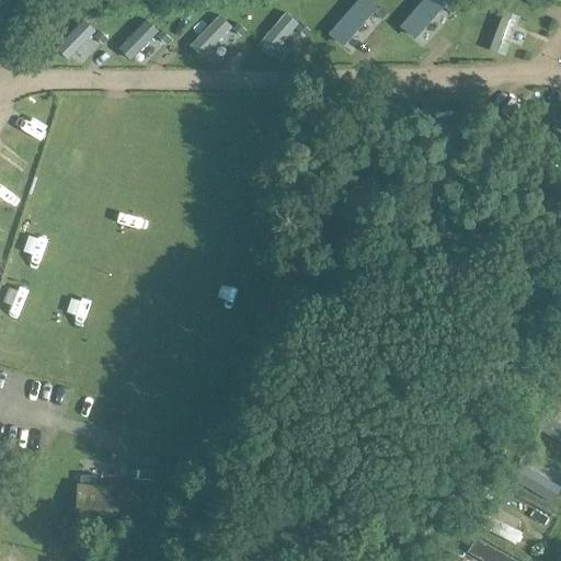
[(365,0),(359,0),(328,35),(342,48),(376,9),(365,0)]
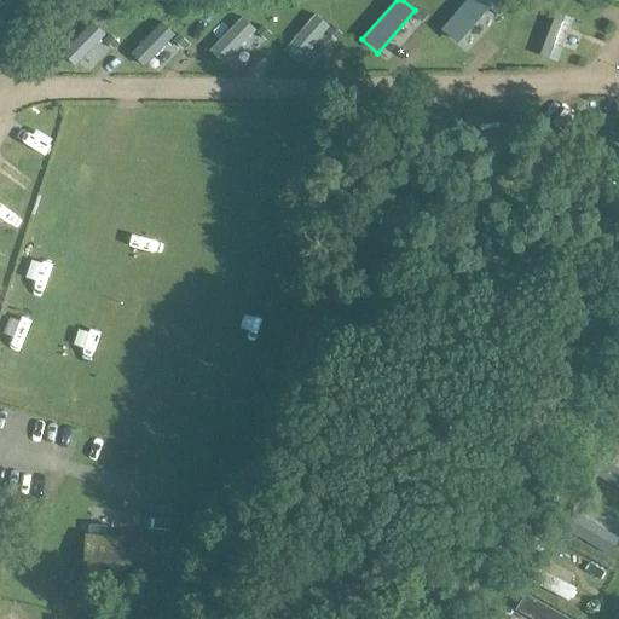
[(486,0),(468,0),(439,34),(455,48),(492,5),(486,0)]
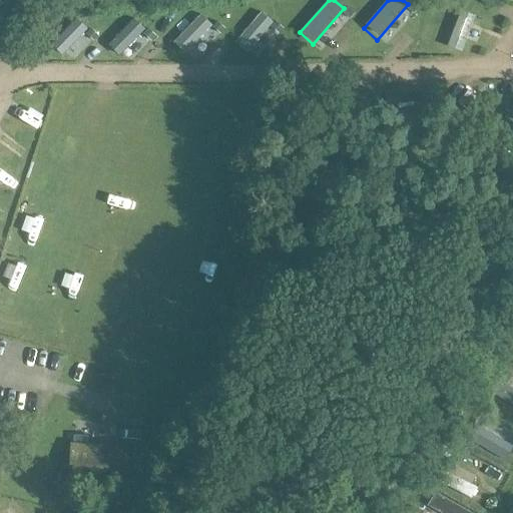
[(461,11),(446,47),(462,53),(475,15),(461,11)]
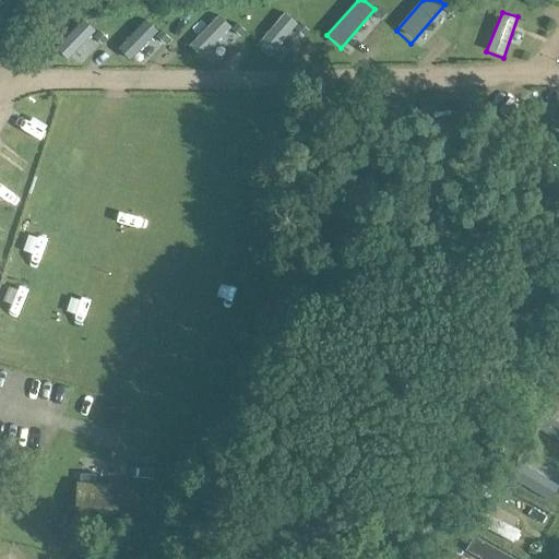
[(285,14),(258,47),(271,57),(298,26),(285,14)]
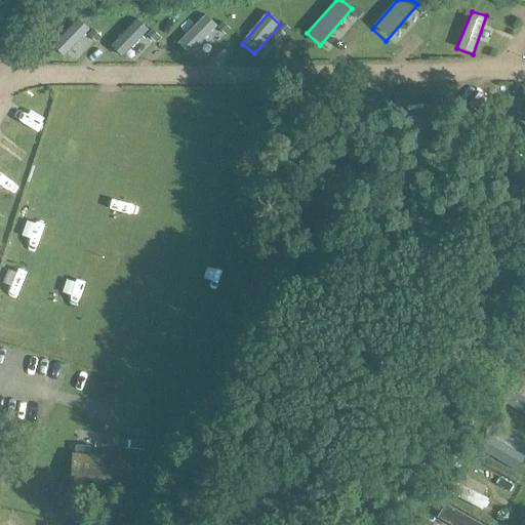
[(206,15),(176,45),(190,54),(217,27),(206,15)]
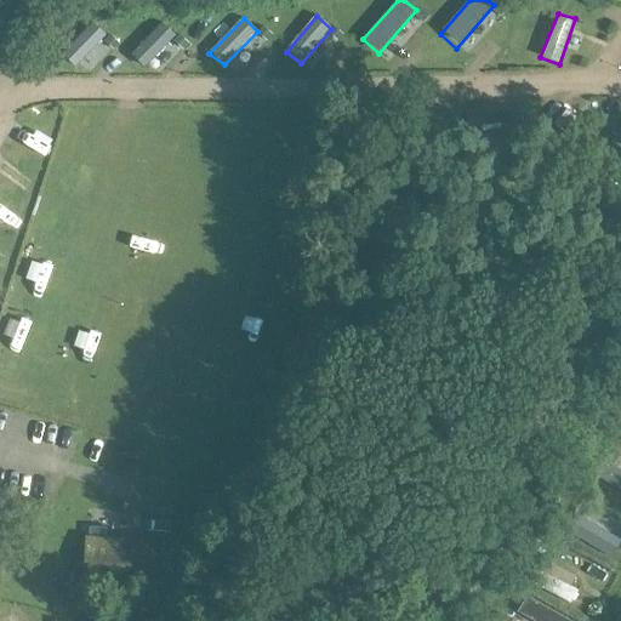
[(93,23),(62,52),(77,67),(107,35),(93,23)]
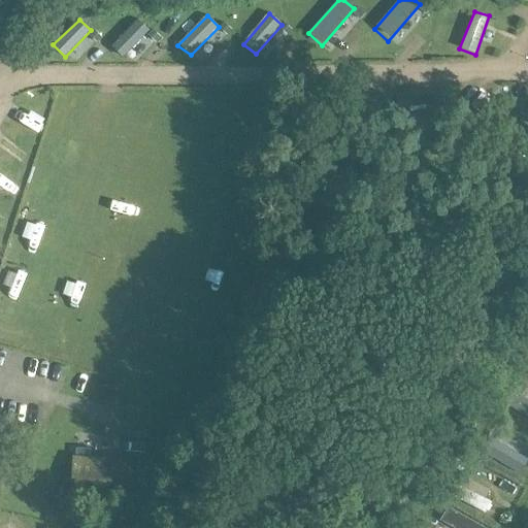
[(137,20),(110,45),(124,57),(149,30),(137,20)]
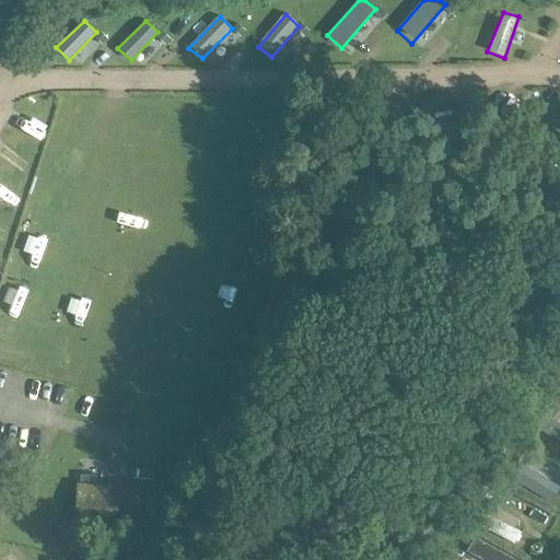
[(559,444),(559,428),(552,423),(545,434),(559,444)]
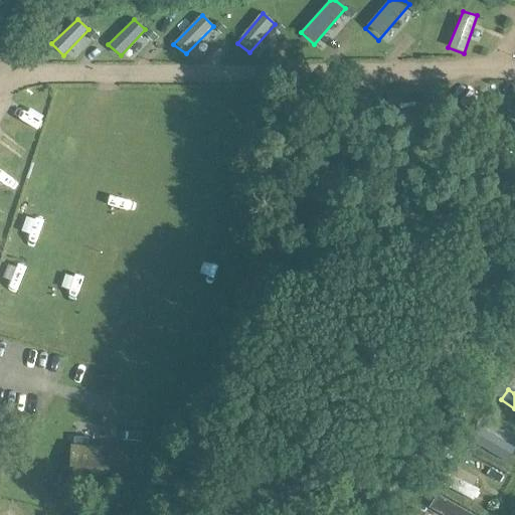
[(509,463),(514,450),(483,439),(478,452),(509,463)]
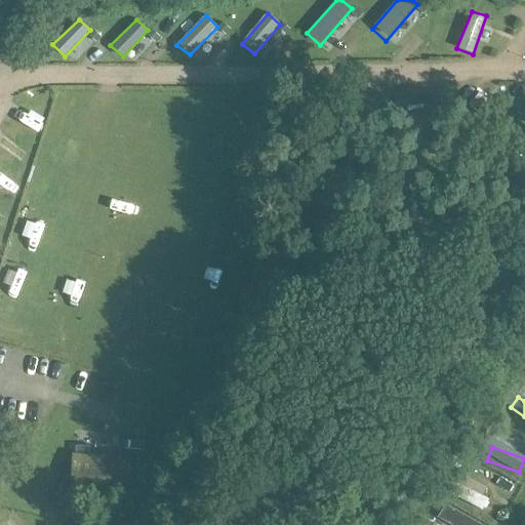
[(145,499),(146,487),(147,455),(72,453),(71,496),(145,499)]
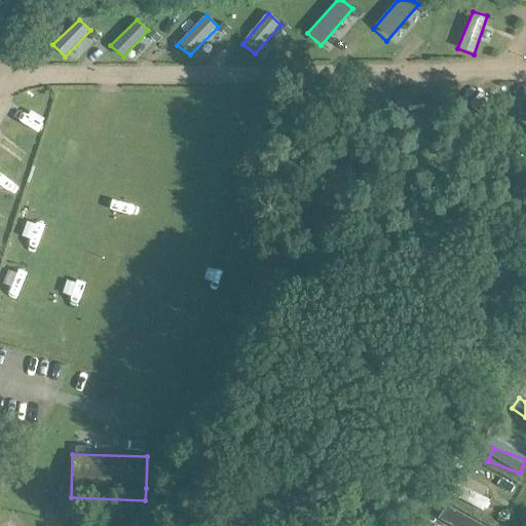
[(460,485),(452,500),(486,518),(494,502),(460,485)]
